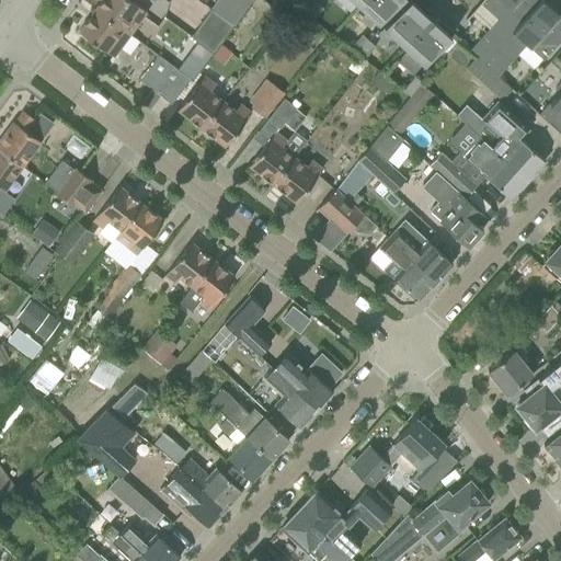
[(146,12),(129,0),(101,0),(94,9),(122,29),(129,34),(146,12)]
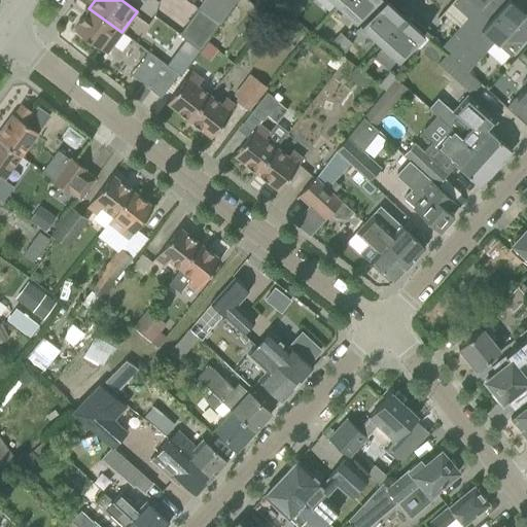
[(204,0),(198,10),(217,25),(236,0),(204,0)]
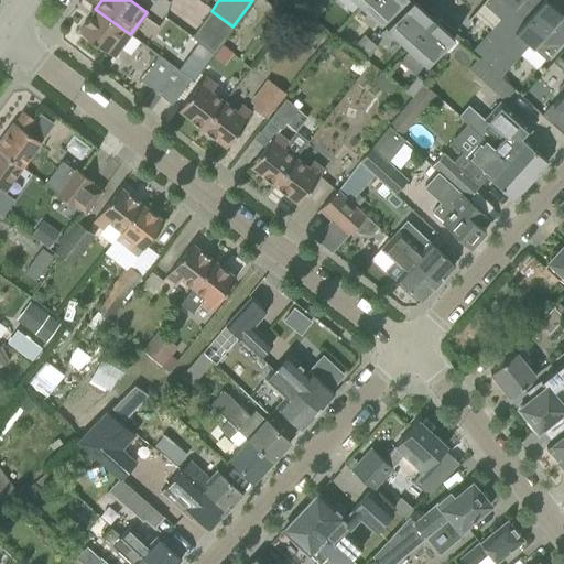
[(279,12),(263,0),(258,0),(253,6),(272,21),(279,12)]
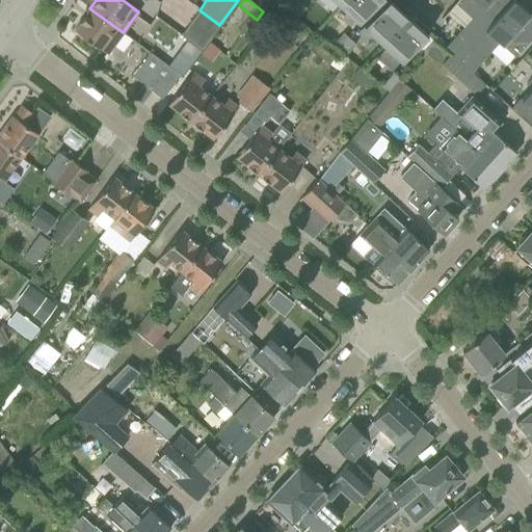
[(264,10),(272,0),(258,0),(255,3),(264,10)]
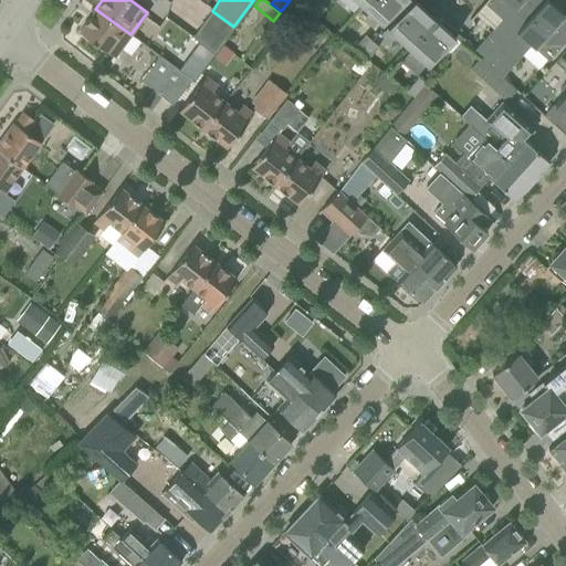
[(313,8),(303,0),(293,0),(289,4),(304,17),(313,8)]
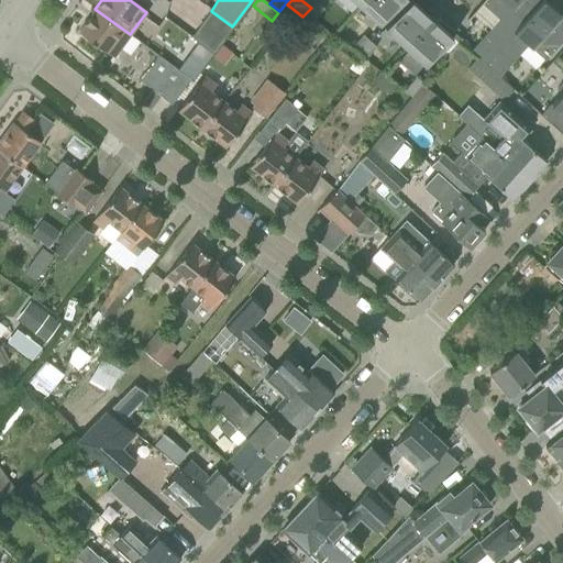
[(381,24),(401,0),(364,0),(360,6),(381,24)]
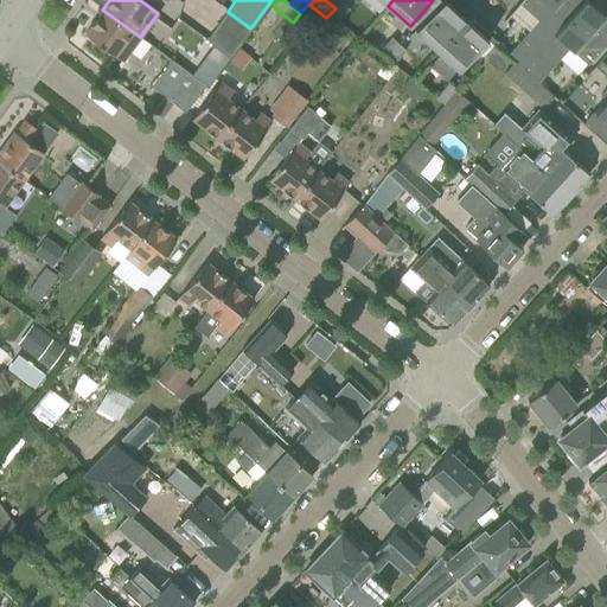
[(438,50),(466,19),(457,10),(459,7),(451,0),(442,0),(415,31),(438,50)]
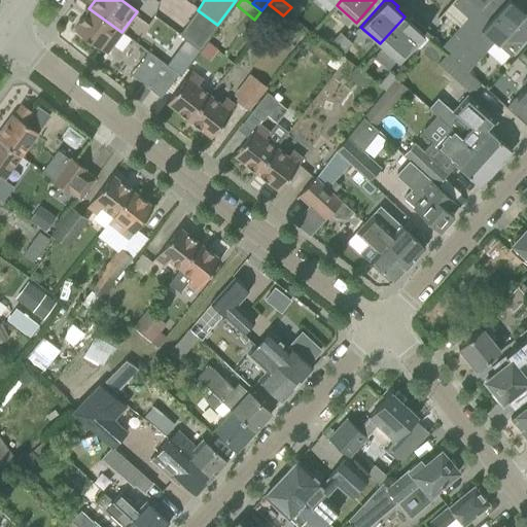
[(453,59),(506,0),(453,0),(451,3),(467,16),(440,46),(453,59)]
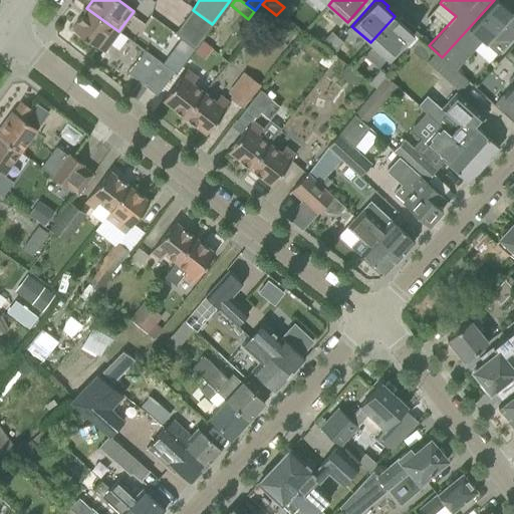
[(497,55),(513,36),(513,15),(496,0),(494,0),(442,57),(455,69),(482,40),(497,55)]
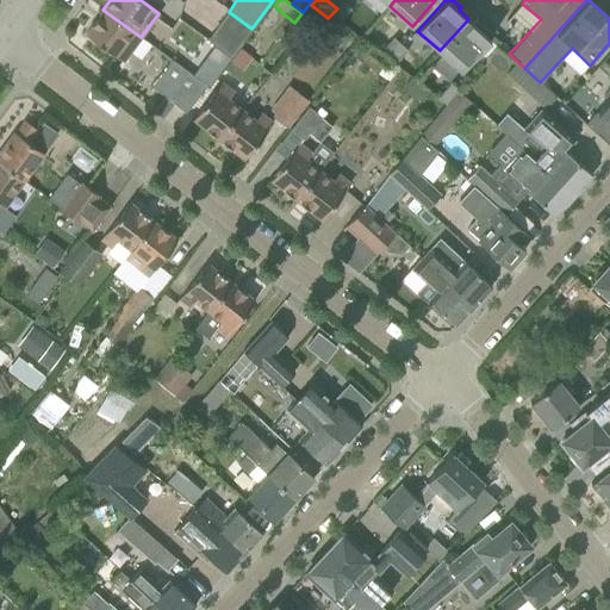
[(343,1),(337,8),(328,18),(336,24),(352,8),(343,1)]
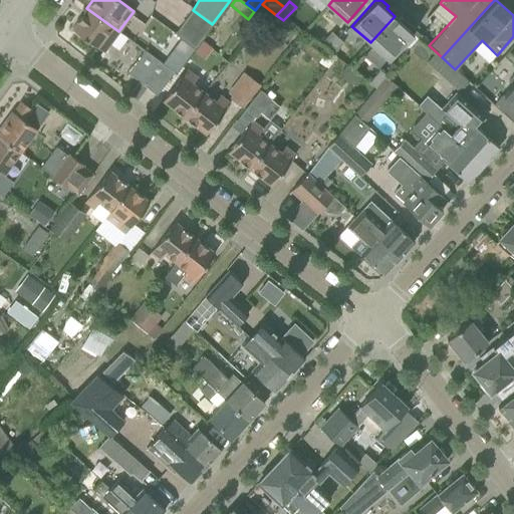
[(102,37),(111,26),(86,8),(71,28),(103,52),(110,43),(102,37)]
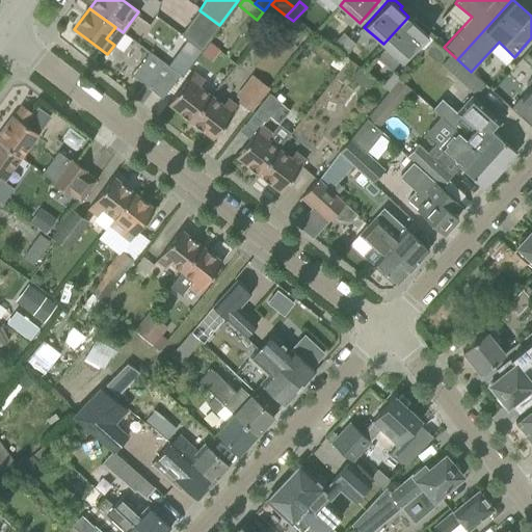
[(202,49),(219,25),(200,10),(181,34),(202,49)]
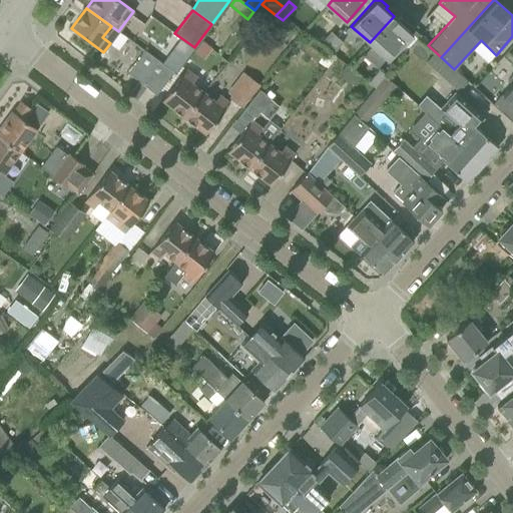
[(388,59),(415,30),(404,20),(402,23),(394,16),(370,42),(388,59)]
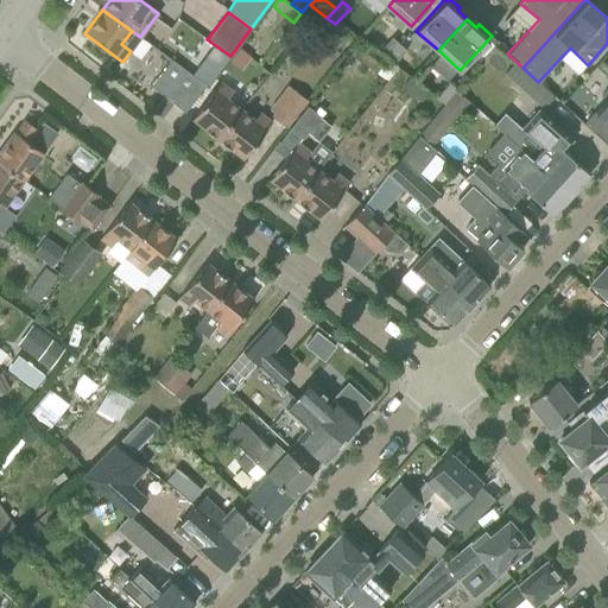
[(386,58),(399,43),(392,37),(378,52),(386,58)]
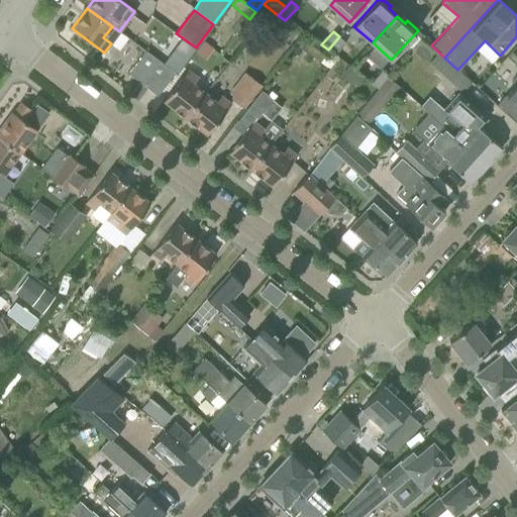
[(345,42),(339,36),(328,49),(334,55),(345,42)]
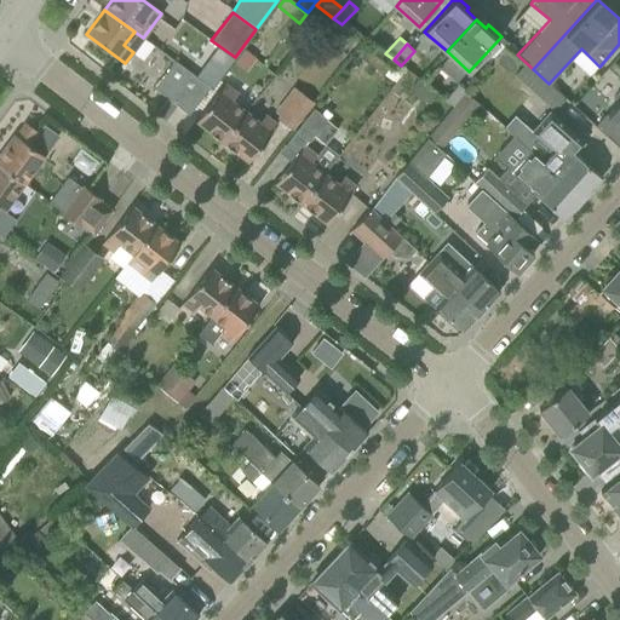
[(244,49),(234,62),(246,70),(256,57),(244,49)]
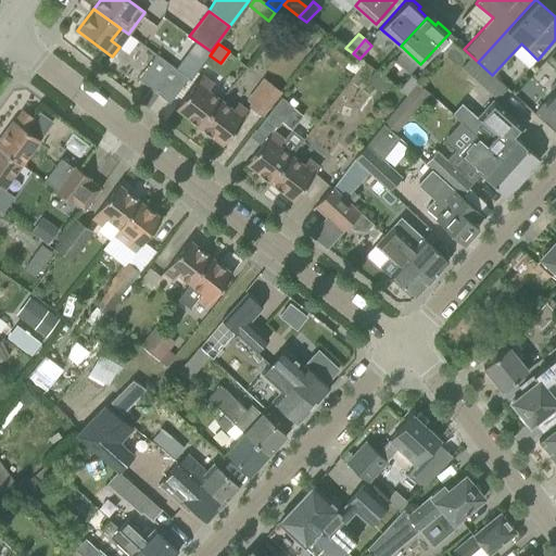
[(328,43),(323,52),(335,60),(340,51),(328,43)]
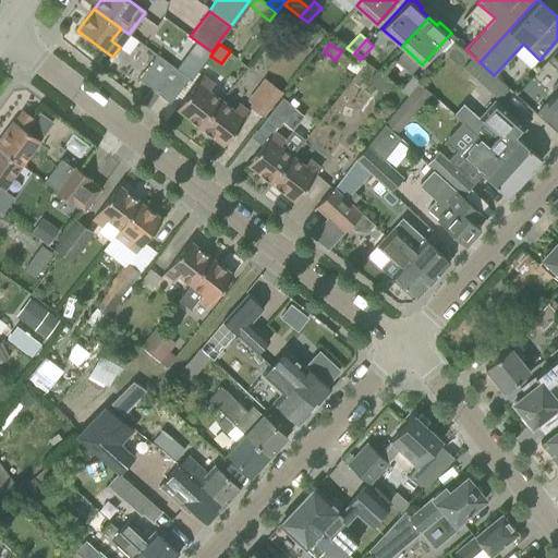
[(145,71),(138,79),(169,102),(187,79),(157,56),(145,72),(145,71)]
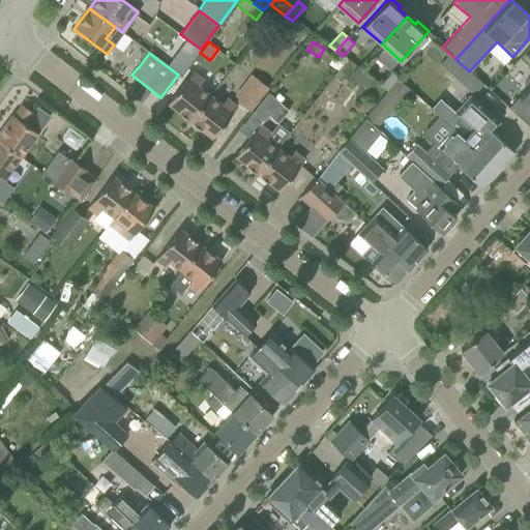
[(482,84),(448,54),(439,63),(473,94),(482,84)]
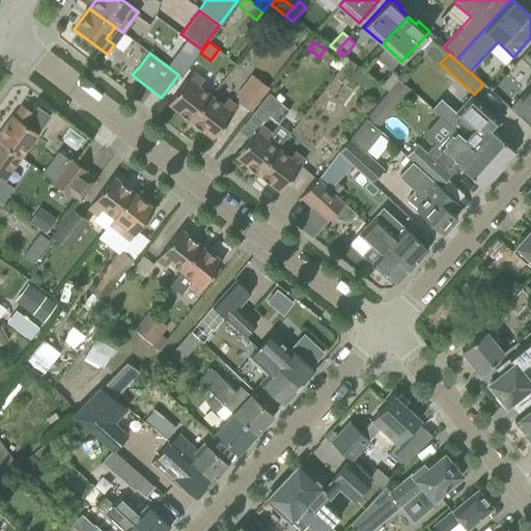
[(334,55),(329,62),(336,67),(341,59),(334,55)]
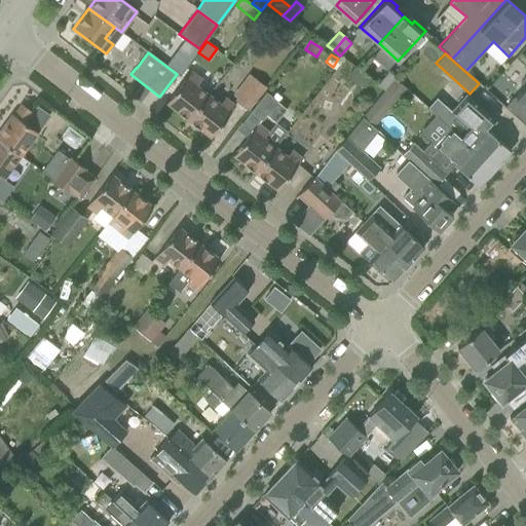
[(195,85),(200,79),(190,71),(166,102),(188,119),(208,95),(195,85)]
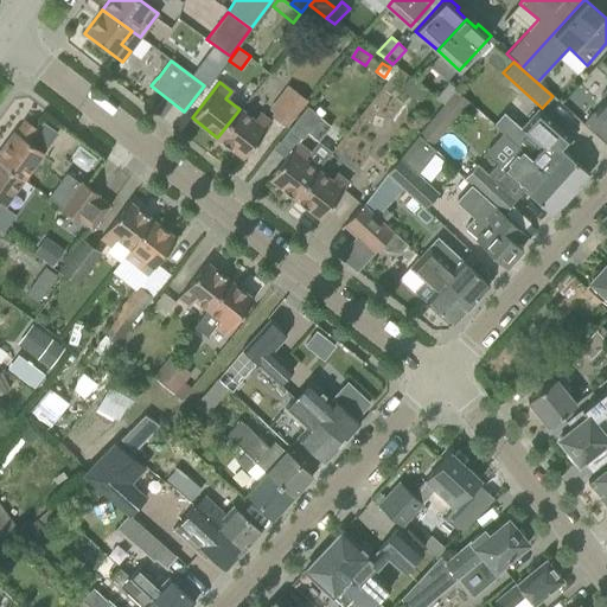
[(442,103),(455,88),(448,82),(435,97),(442,103)]
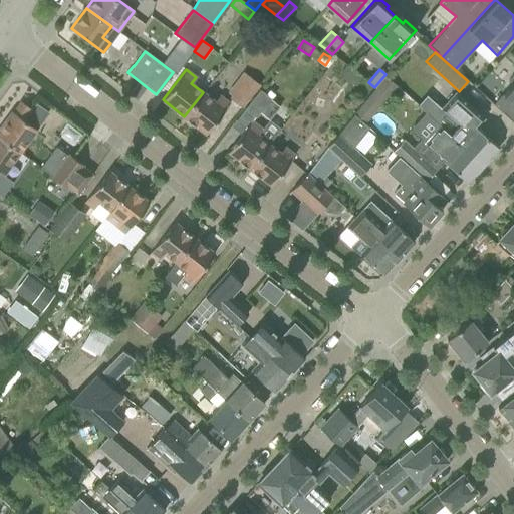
[(478,86),(494,99),(506,85),(491,72),(478,86)]
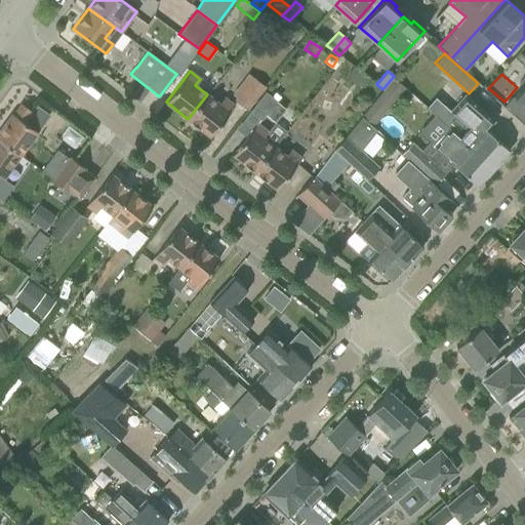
[(524,106),(524,75),(519,82),(523,85),(503,107),(512,114),(521,103),(524,106)]
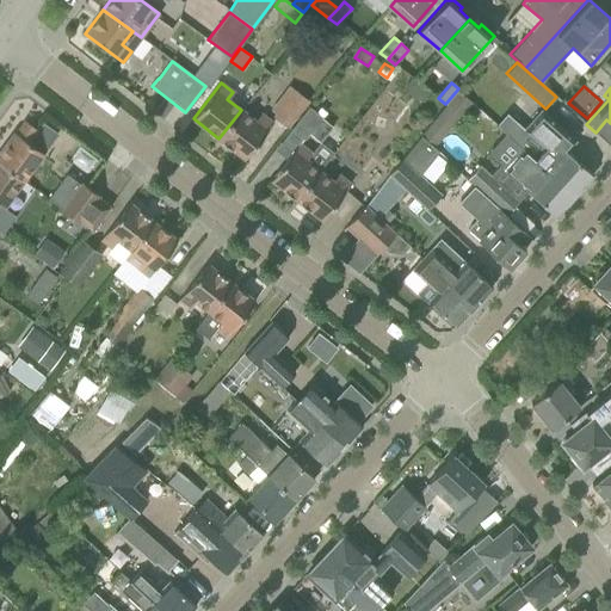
[(288,125),(308,99),(295,88),(275,115),(288,125)]
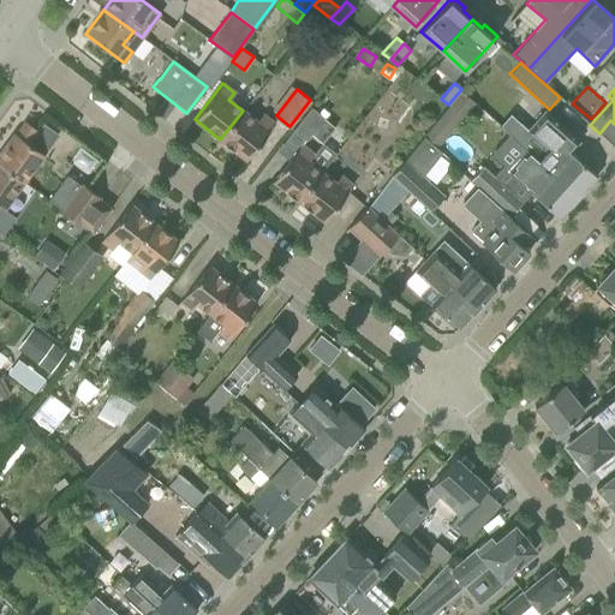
[(437,148),(475,102),(461,91),(424,136),(437,148)]
